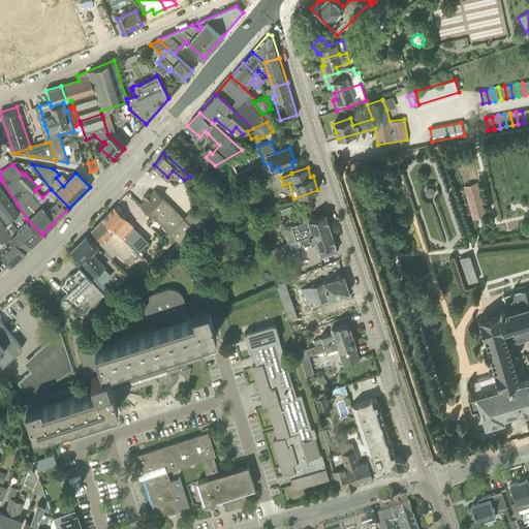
[(487,215),(477,183),(463,187),(473,219),(487,215)]
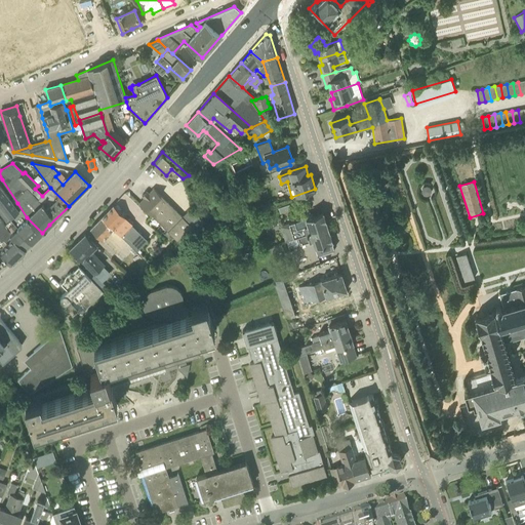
[(0,186),(0,204),(1,206),(9,217),(11,217),(19,210),(14,204),(0,186)]
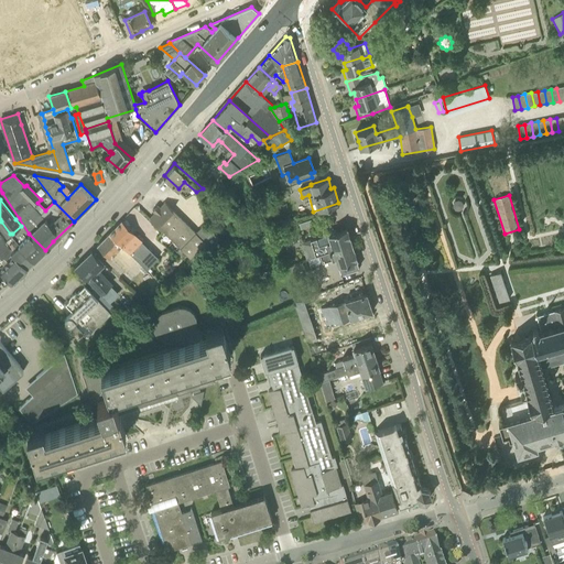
[(464,208),(464,206),(464,205),(463,203),(462,202),(458,202),(457,202),(456,203),(455,205),(454,206),(455,208),(456,210),(457,210),(459,212),(462,210),(463,209),(464,208)]
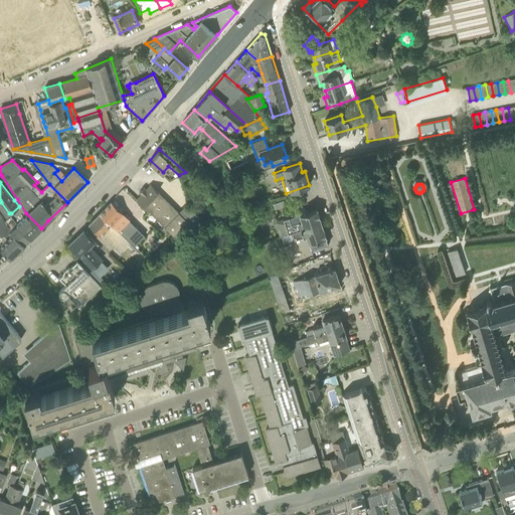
[(187,203),(178,212),(151,185),(146,189),(144,187),(139,192),(142,194),(137,199),(174,235),(178,239),(201,217),(187,203)]
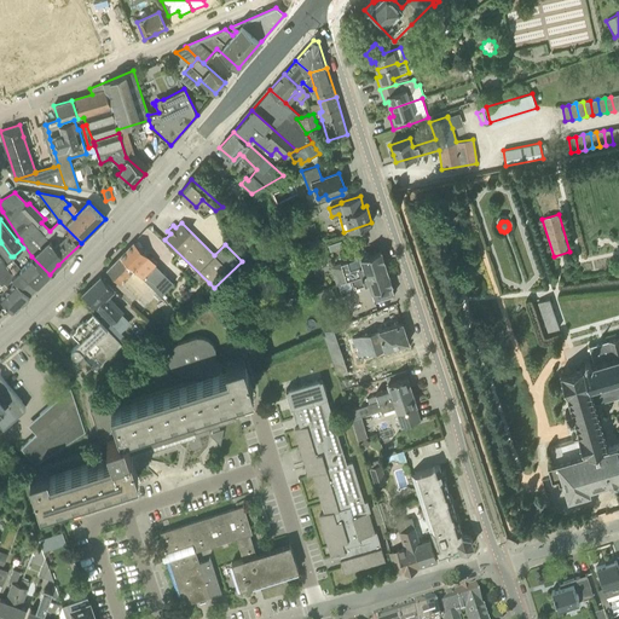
[(348,241),(358,237),(356,231),(346,235),(348,241)]
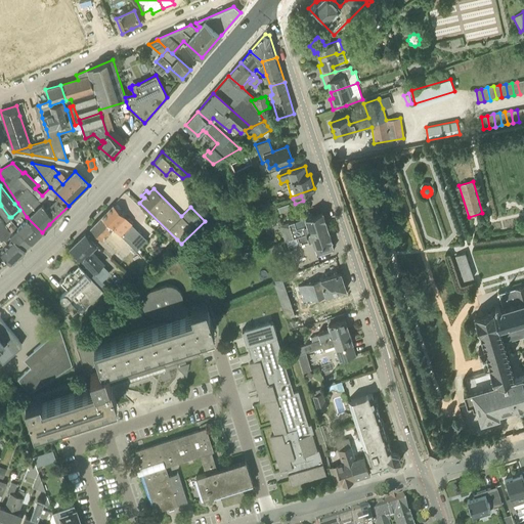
[(17,203),(14,204),(19,210),(11,217),(18,227),(17,228),(31,242),(42,232),(27,217),(17,203)]
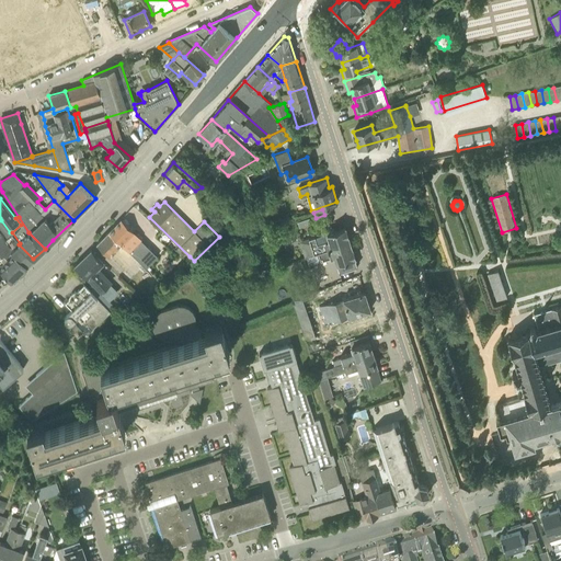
[(138,220),(144,228),(148,225),(144,217),(138,220)]
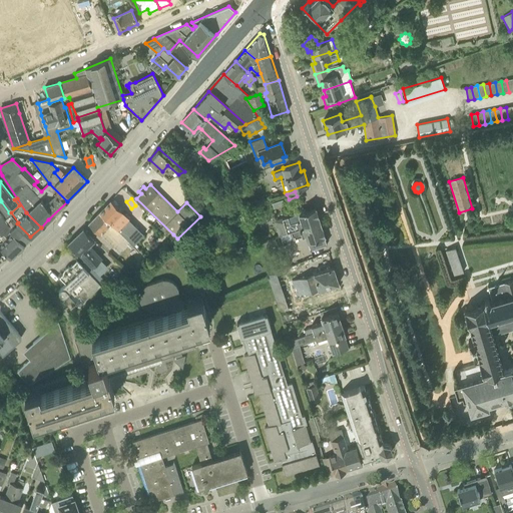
[(135,225),(110,200),(99,211),(118,229),(124,236),(135,225)]
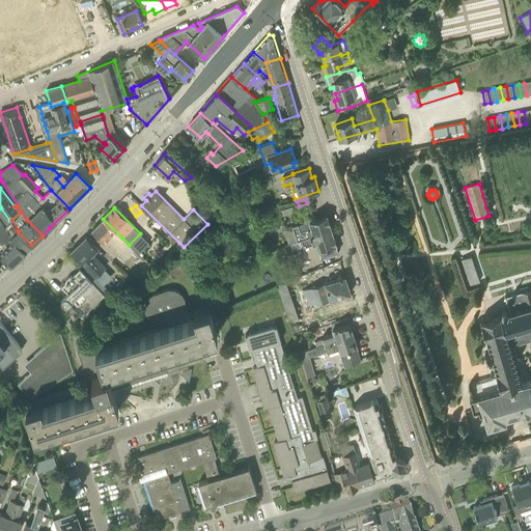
[(0,216),(7,225),(5,227),(14,240),(25,251),(31,245),(18,231),(19,230),(11,220),(9,220),(1,208),(0,208),(0,216)]
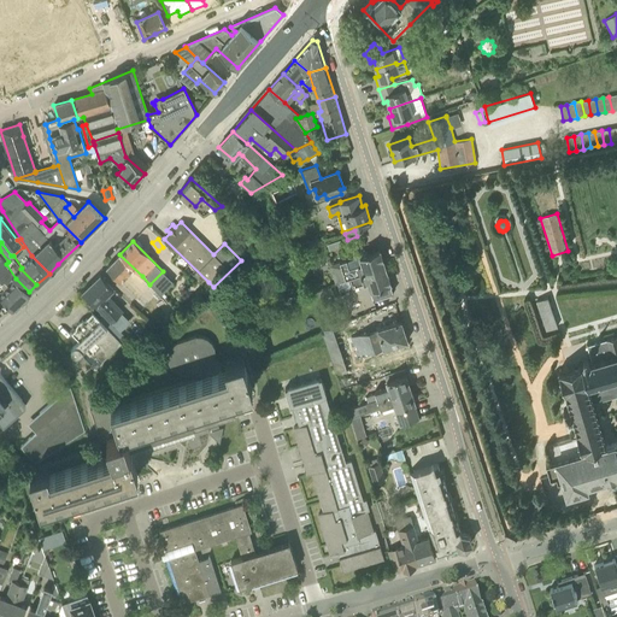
[(351,277),(385,265),(380,250),(368,253),(365,251),(360,252),(359,256),(344,260),(344,259),(339,260),(340,262),(330,265),(336,283),(339,282),(338,281),(351,277)]
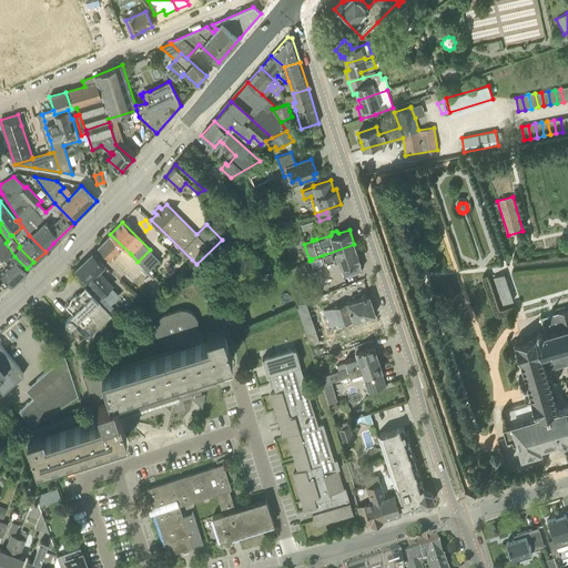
[(0,269),(0,271),(11,284),(27,269),(14,256),(6,243),(0,234),(0,267),(1,269),(0,269)]
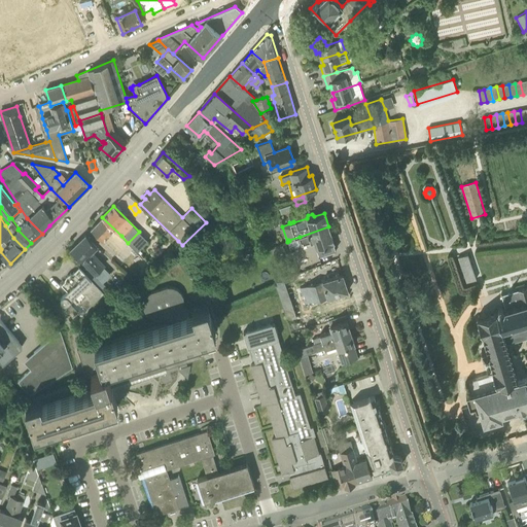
[(102,217),(91,230),(115,253),(123,246),(110,234),(112,231),(119,238),(121,236),(102,217)]
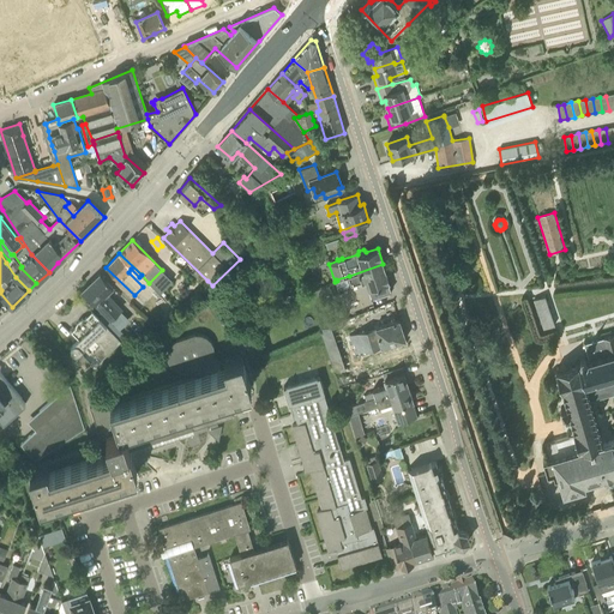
[(349,276),(351,286),(366,281),(371,298),(390,292),(391,292),(389,282),(389,281),(383,264),(349,276)]
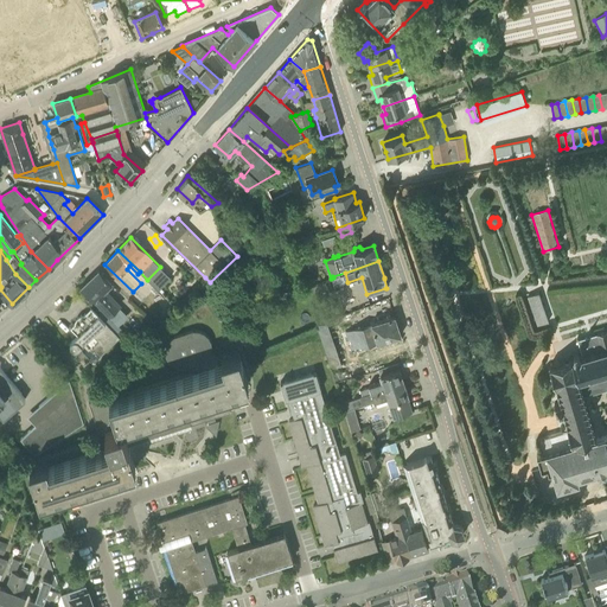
[(110,315),(120,307),(104,291),(112,283),(98,269),(81,287),(109,317),(110,315)]
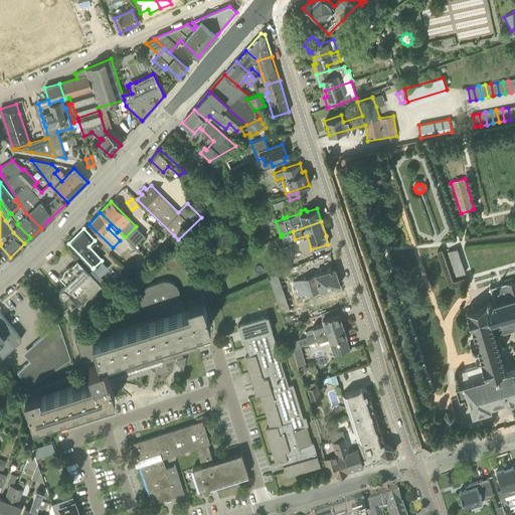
[(230,256),(242,251),(240,246),(228,251),(230,256)]
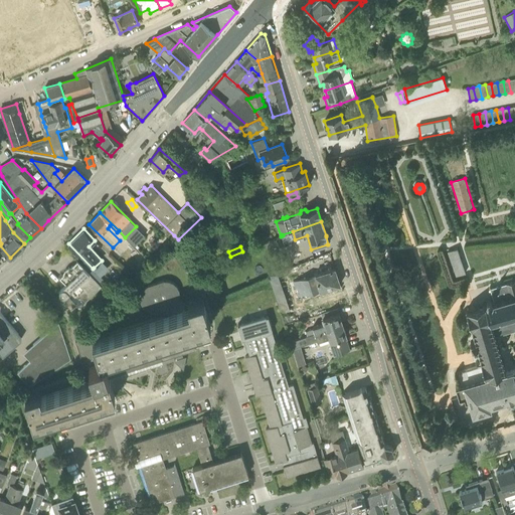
[(466,273),(458,248),(448,251),(456,276),(466,273)]
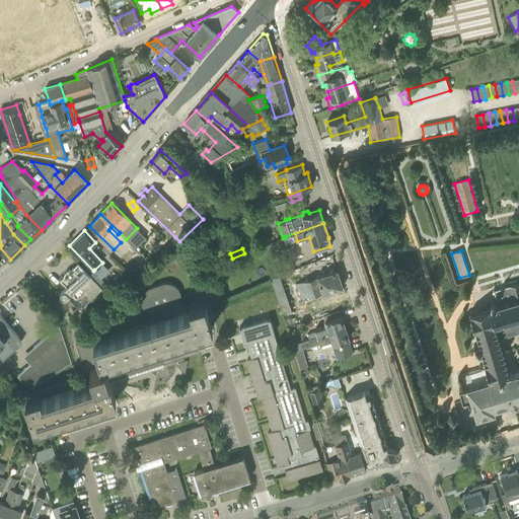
[(221,270),(229,267),(227,261),(219,264),(221,270)]
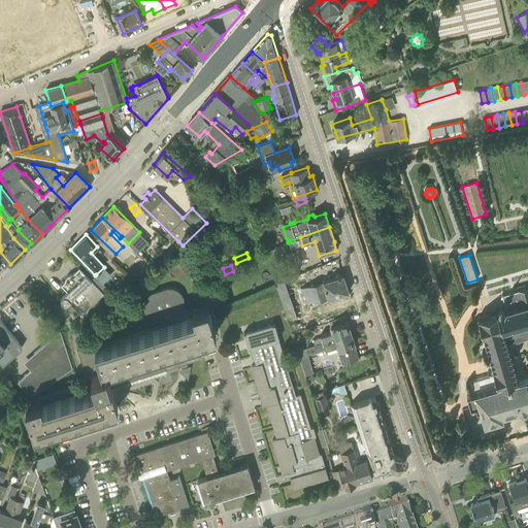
[(104,294),(79,268),(73,273),(72,273),(71,273),(70,274),(69,275),(68,275),(67,276),(67,277),(66,277),(66,278),(65,279),(65,281),(65,282),(61,285),(68,292),(62,297),(61,298),(61,299),(61,300),(61,301),(61,302),(62,303),(63,304),(64,304),(65,304),(66,304),(67,304),(68,303),(80,292),(87,298),(81,303),(88,309),(104,294)]
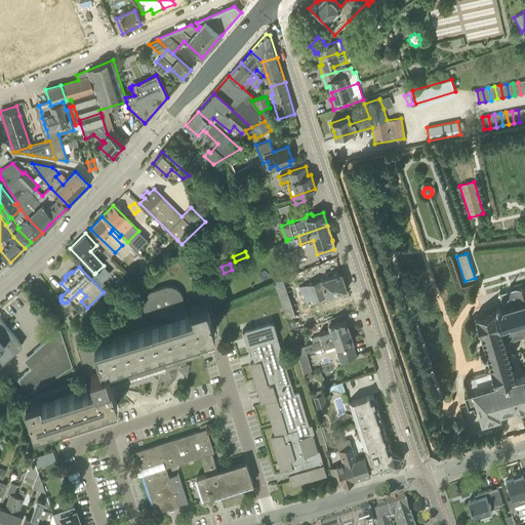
[(331,277),(328,278),(320,280),(298,287),(304,305),(333,294),(347,289),(346,288),(348,287),(346,283),(345,284),(344,281),(344,280),(345,279),(344,275),(341,276),(341,273),(331,277)]
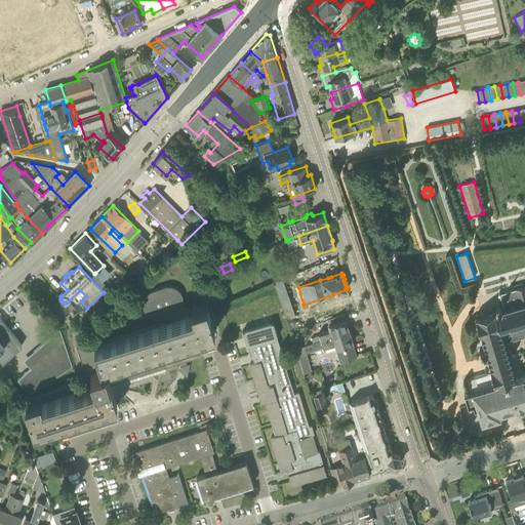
[(285,317),(294,314),(283,279),(274,282),(285,317)]
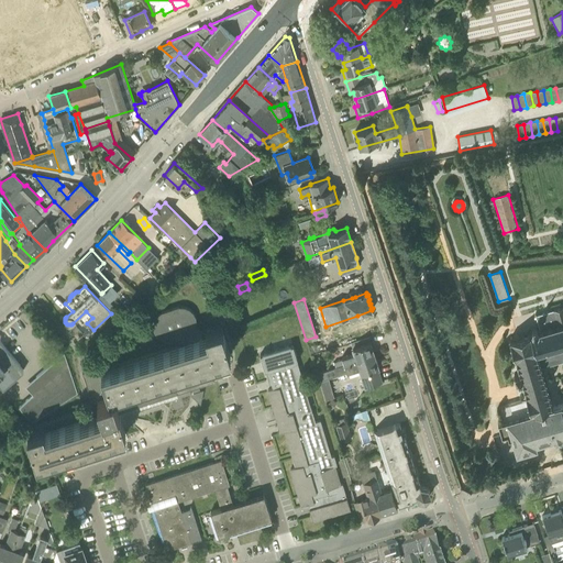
[(536,442),(554,438),(556,440),(561,438),(562,434),(562,433),(562,306),(538,315),(542,331),(539,332),(538,330),(534,331),(536,333),(522,337),(520,335),(517,337),(516,339),(512,340),(518,359),(520,359),(525,372),(517,374),(519,383),(523,382),(528,394),(526,395),(527,399),(499,408),(503,421),(499,422),(503,434),(508,433),(509,437),(510,437),(517,453),(538,448),(536,442)]
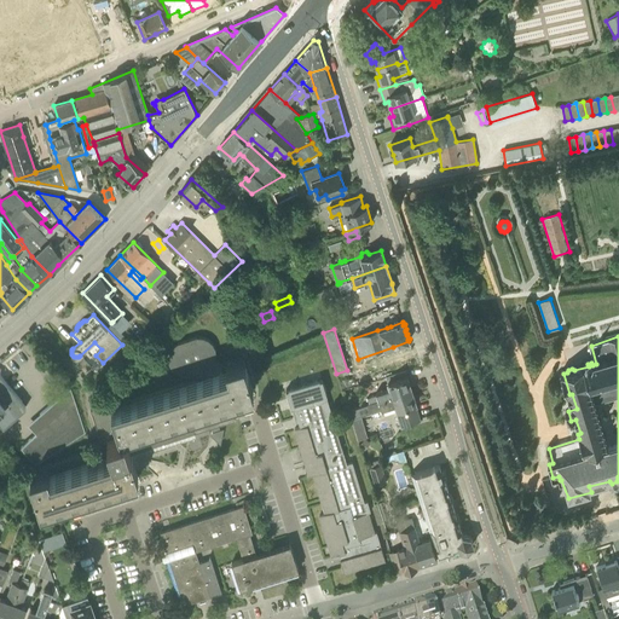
[(85,371),(91,366),(84,358),(77,363),(85,371)]
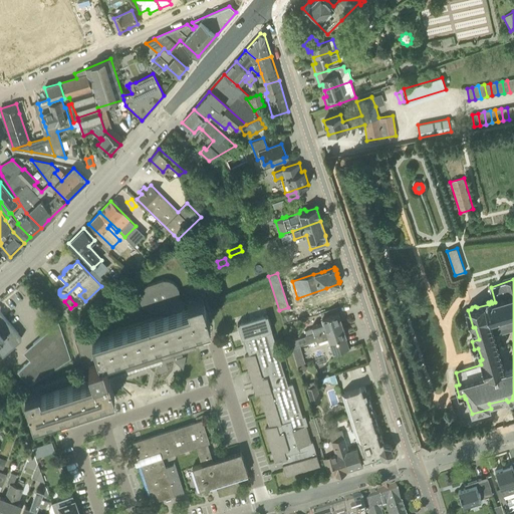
[(176,355),(177,358),(182,356),(181,353),(195,348),(189,331),(210,324),(202,298),(188,302),(189,307),(168,314),(164,315),(95,337),(93,334),(75,340),(84,367),(89,365),(93,378),(41,396),(39,392),(25,396),(33,422),(114,396),(108,376),(115,374),(116,377),(120,375),(119,372),(162,359),(176,355)]
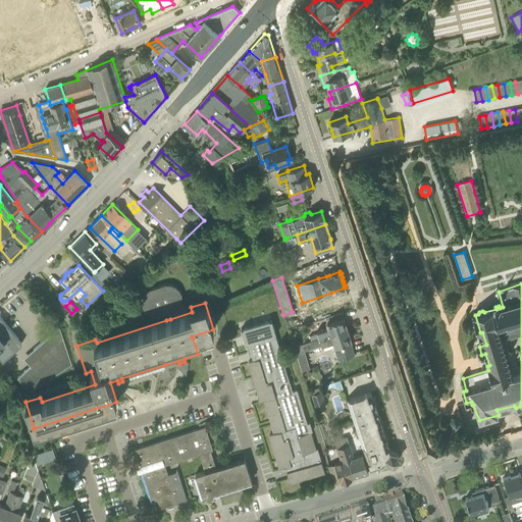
[(0,362),(22,343),(0,316),(0,362)]
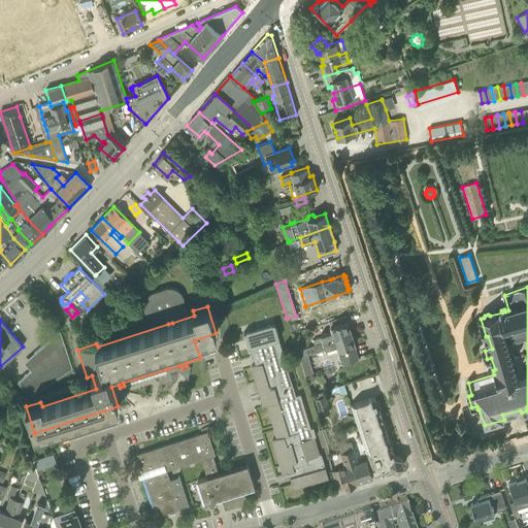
[(321,337),(323,342),(351,333),(347,321),(330,326),(332,331),(321,335),(321,337)]
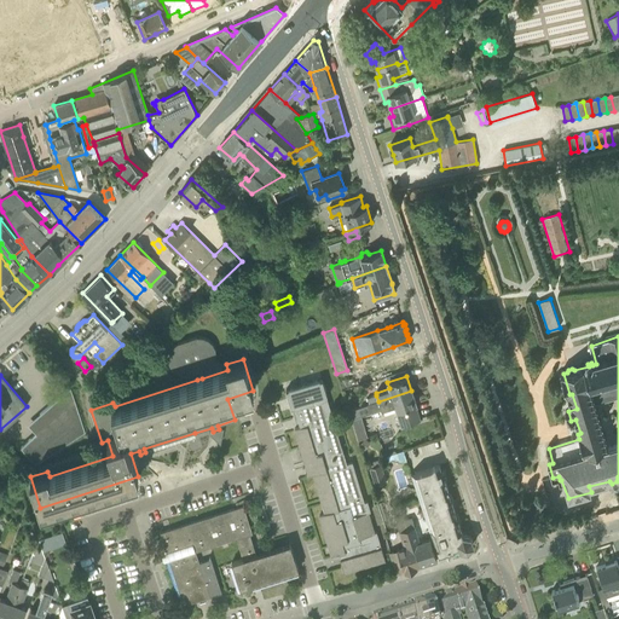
[(319,515),(319,516),(331,556),(339,554),(343,573),(385,560),(376,532),(375,532),(369,512),(370,512),(368,501),(364,502),(352,462),(346,463),(327,398),(328,397),(322,380),(285,391),(291,408),(296,422),(298,422),(300,427),(295,428),(304,458),(308,457),(325,514),(319,515)]
